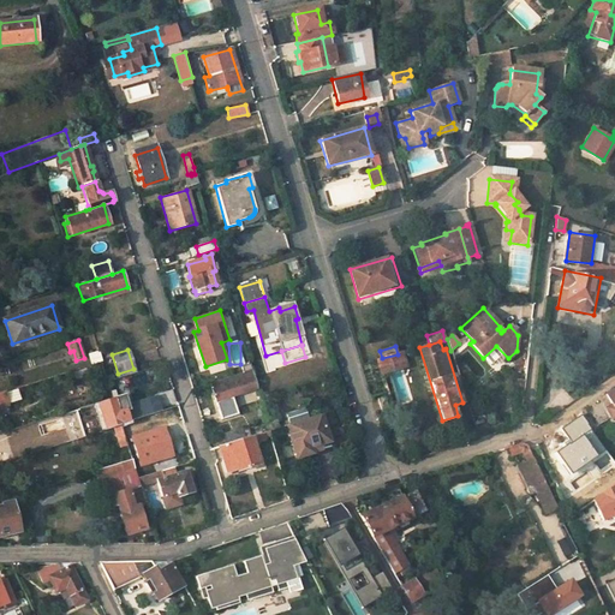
[(91,365),(103,362),(100,351),(89,354),(91,365)]
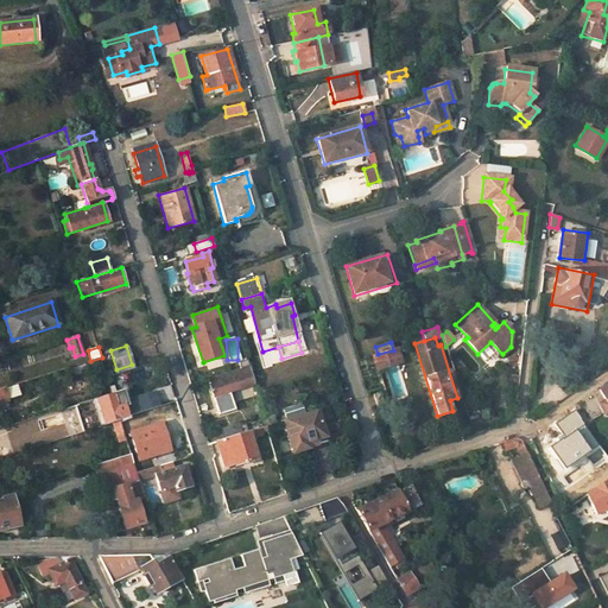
[(378,371),(403,363),(398,348),(393,350),(378,354),(373,355),(378,371)]
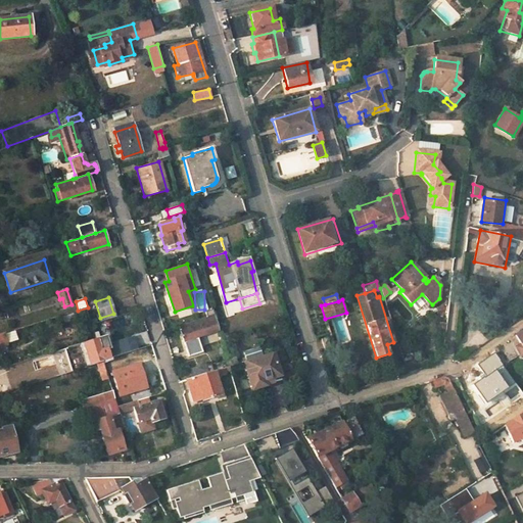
[(210,317),(175,328),(176,333),(180,332),(183,342),(187,341),(189,345),(196,343),(195,338),(219,331),(214,316),(210,317)]
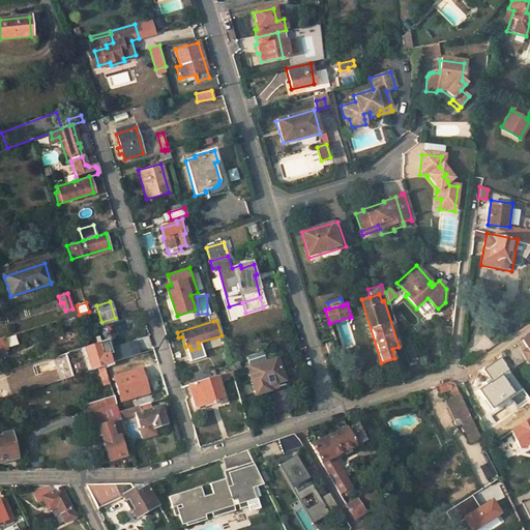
[(529,332),(518,341),(529,361),(529,332)]
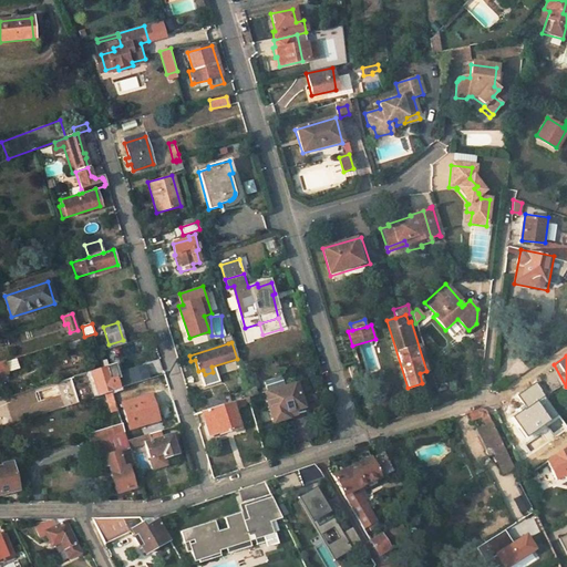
[(11,371),(20,369),(17,358),(8,360),(11,371)]
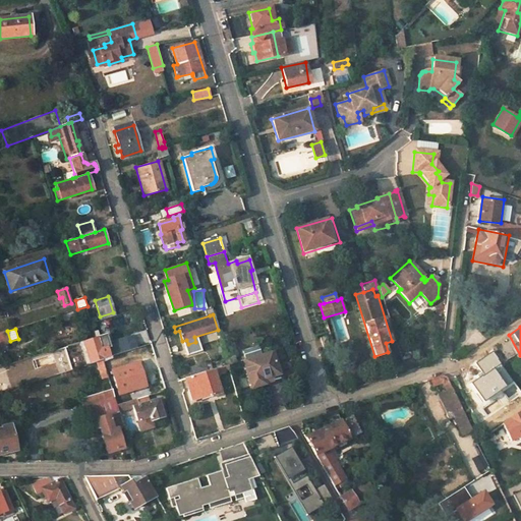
[(105,335),(84,341),(89,353),(88,353),(91,360),(87,361),(88,364),(96,362),(102,360),(101,358),(107,356),(105,348),(109,347),(105,335)]
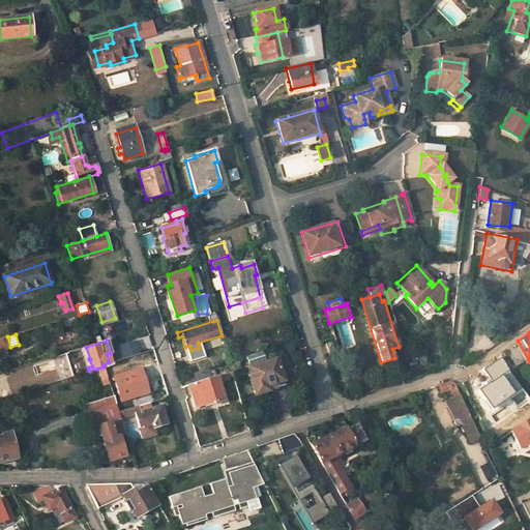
[(331,342),(325,344),(328,355),(334,353),(331,342)]
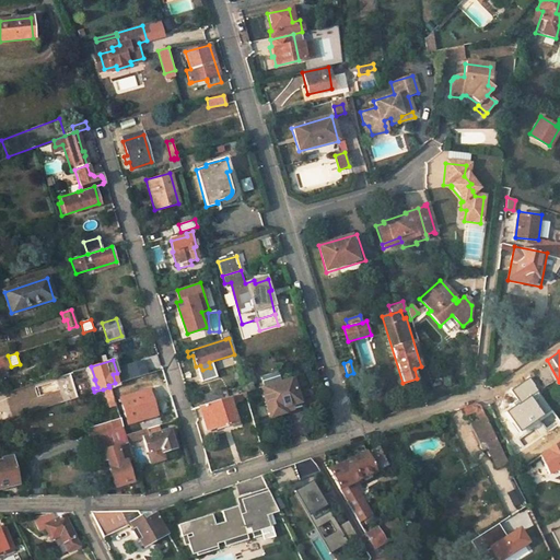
[(60,388),(74,384),(71,373),(57,377),(60,388)]
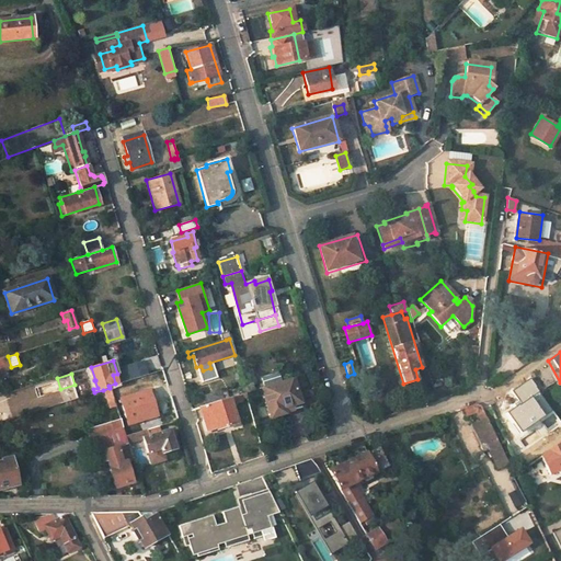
[(306,385),(302,376),(262,388),(271,416),(283,413),(283,412),(290,410),(288,405),(298,402),(294,388),(306,385)]
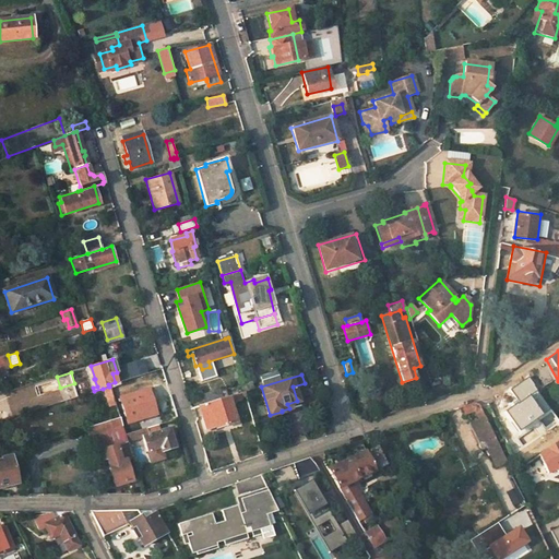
[(514,397),(499,407),(514,432),(547,412),(525,376),(508,387),(514,397)]
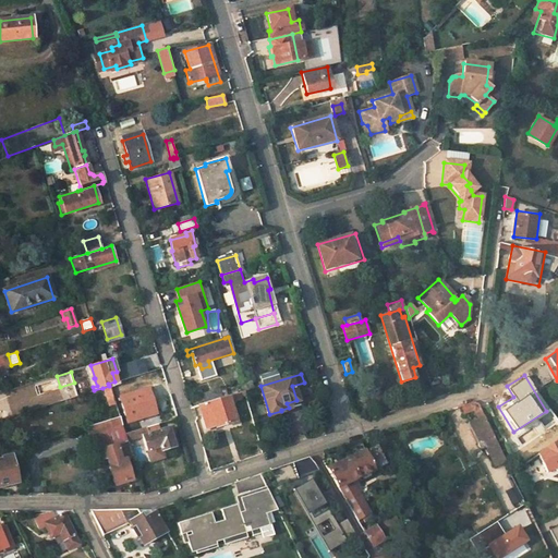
[(57,376),(49,378),(52,389),(60,387),(57,376)]
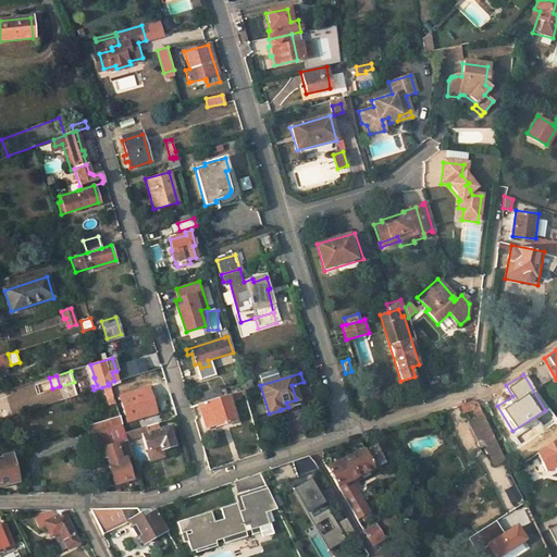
[(244,391),(242,382),(235,384),(237,393),(244,391)]
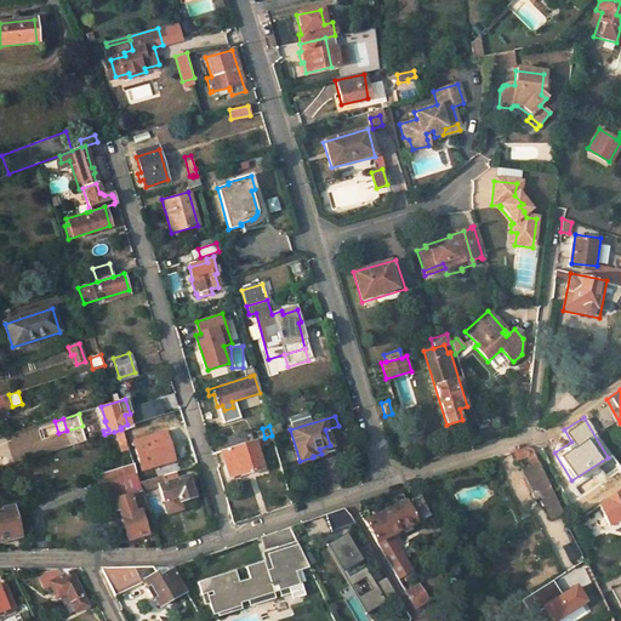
[(120,451),(127,450),(127,449),(121,429),(114,432),(120,451)]
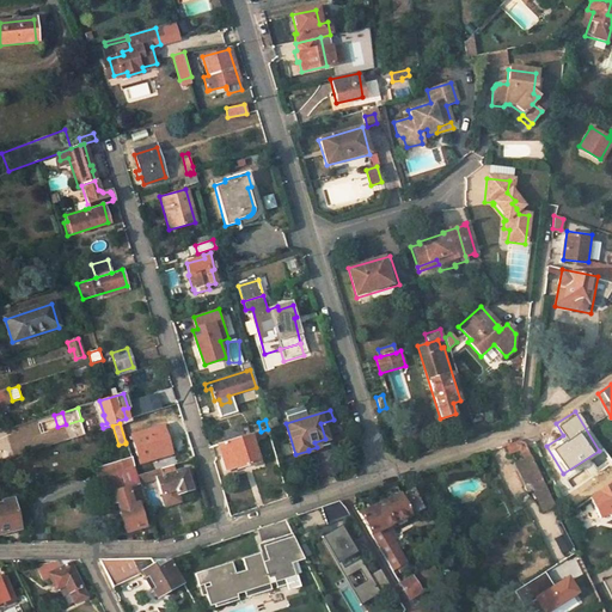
[(167,453),(159,426),(130,434),(139,463),(167,453)]
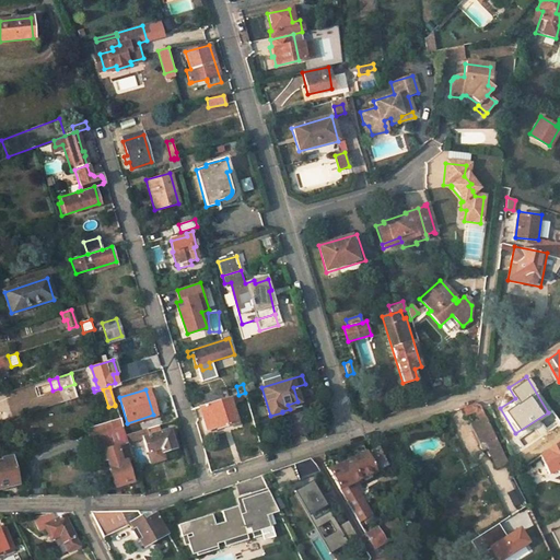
[(202,397),(205,405),(222,399),(220,392),(202,397)]
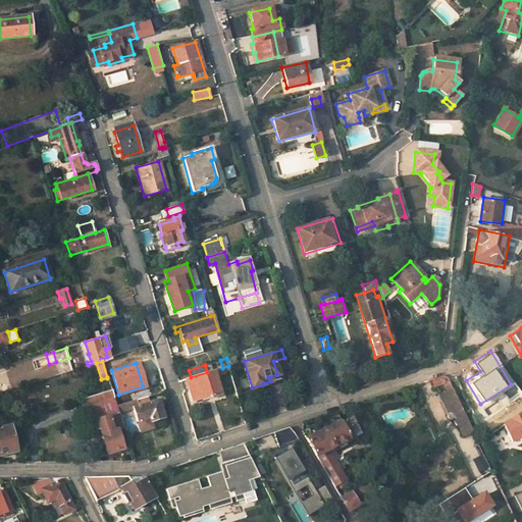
[(214,375),(229,370),(228,366),(222,368),(207,372),(191,377),(185,379),(188,389),(192,401),(200,399),(200,400),(219,395),(214,375)]
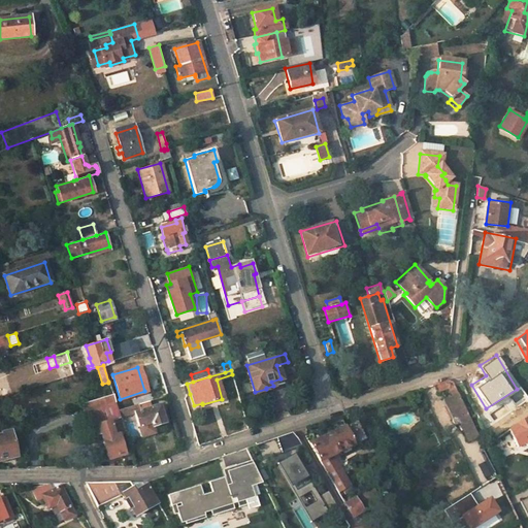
[(451,388),(455,387),(453,382),(449,381),(446,382),(443,382),(444,387),(446,388),(450,389),(451,388)]
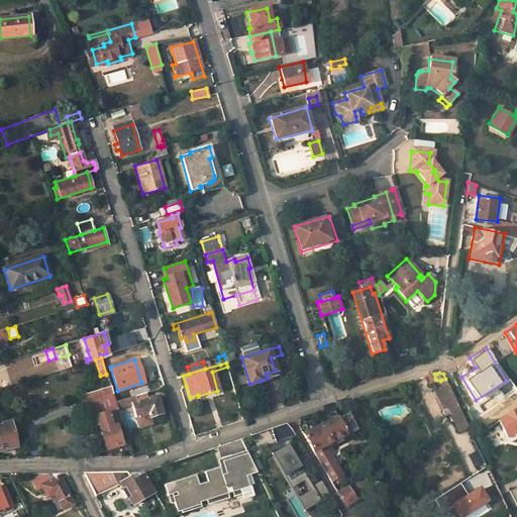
[(110,386),(79,396),(80,400),(82,407),(93,403),(92,400),(95,399),(100,413),(117,408),(114,402),(110,386)]
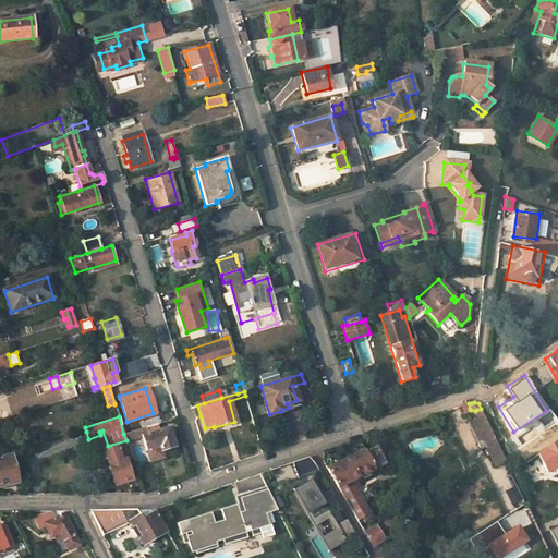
[(480,443),(483,441),(494,436),(485,416),(481,419),(471,423),(480,443)]
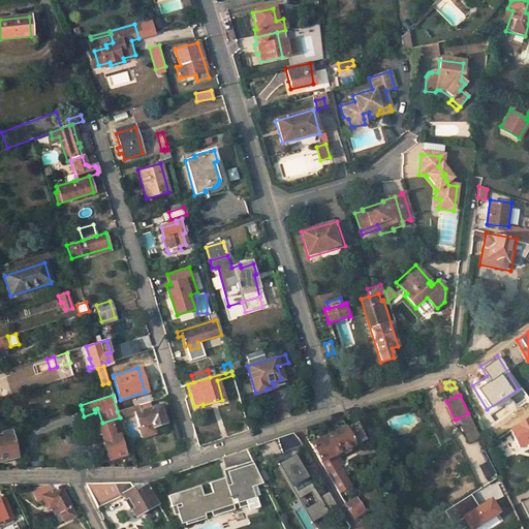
[(164,424),(159,406),(134,413),(142,437),(155,433),(153,428),(164,424)]
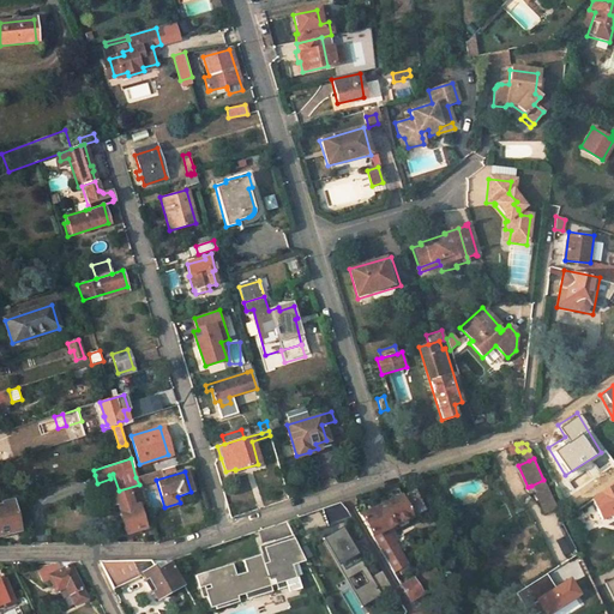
[(154,481),(151,473),(136,477),(139,485),(154,481)]
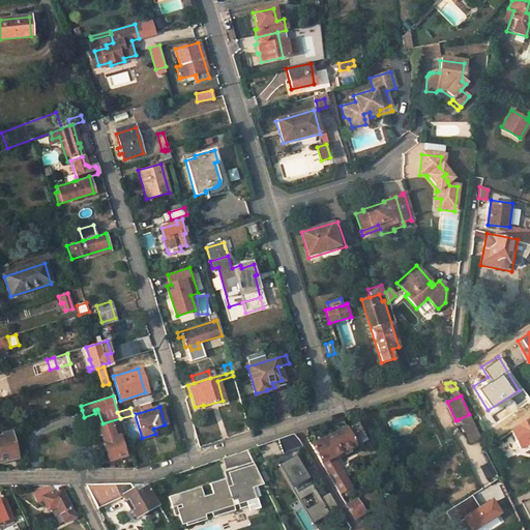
[(529,412),(505,427),(514,443),(529,434),(529,412)]
